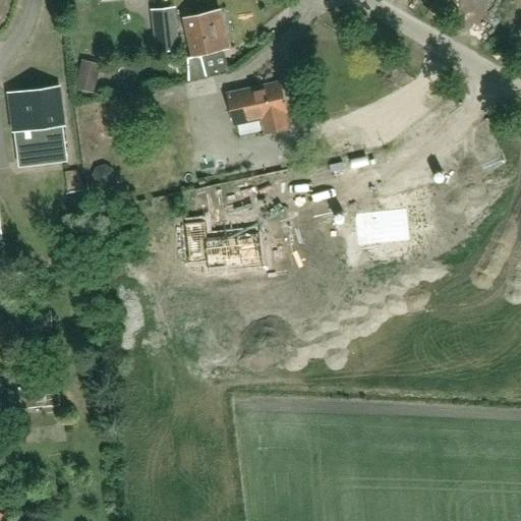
[(154,10),(158,51),(178,49),(174,8),(154,10)]
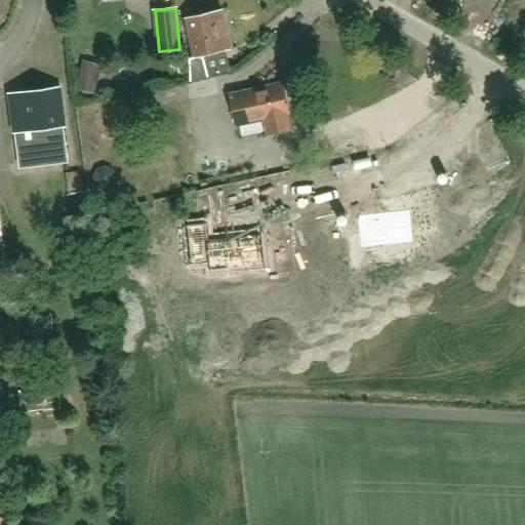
[(185,18),(194,57),(190,58),(190,80),(208,76),(206,65),(228,61),(217,11),(185,18)]
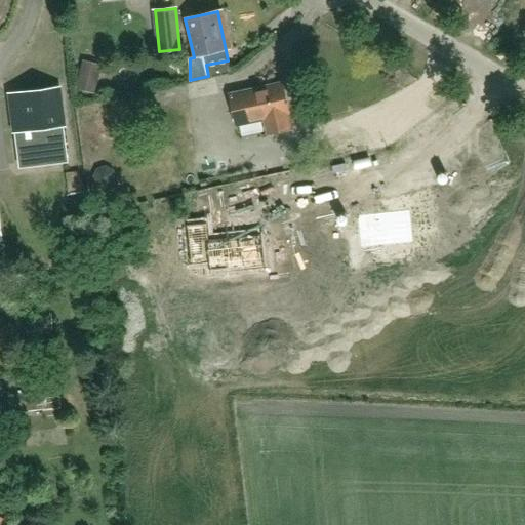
[(75,90),(94,94),(102,66),(82,61),(75,90)]
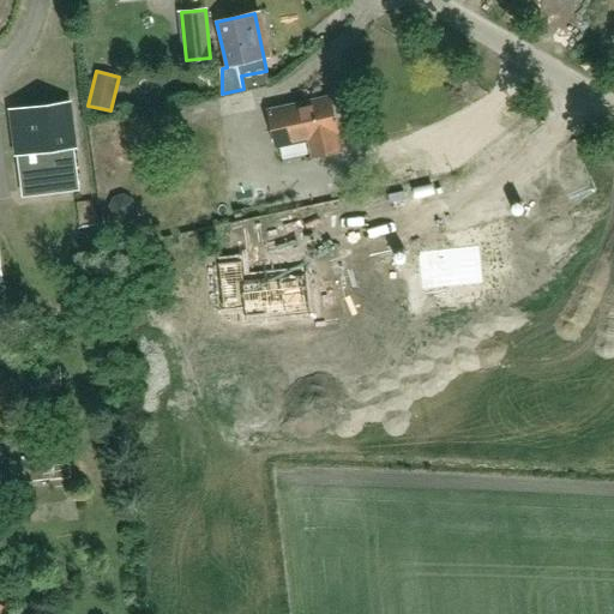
[(313,156),(341,151),(337,133),(338,132),(330,97),(269,110),(276,146),(309,139),(313,156)]
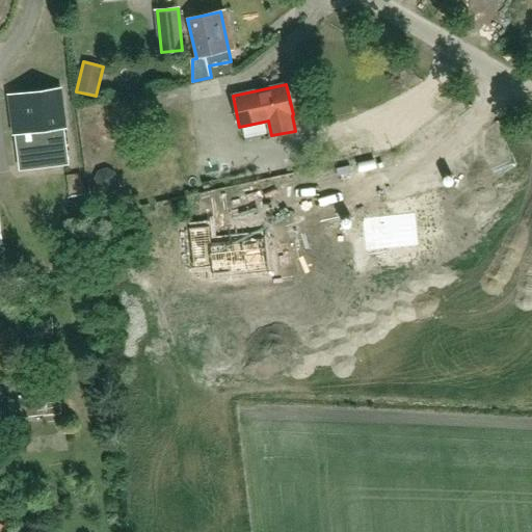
[(14,97),(20,149),(47,145),(48,155),(63,153),(55,91),(14,97)]
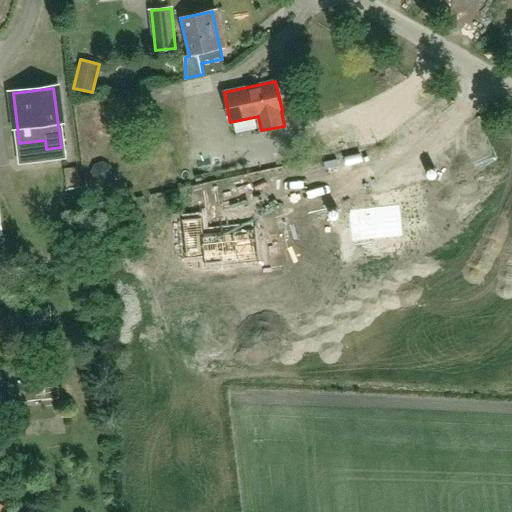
[(365,169),(373,158),(363,150),(354,161),(365,169)]
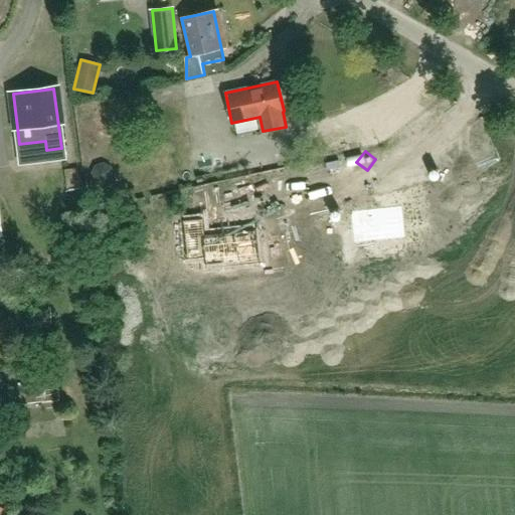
[(203,154),(207,212),(229,211),(226,153),(203,154)]
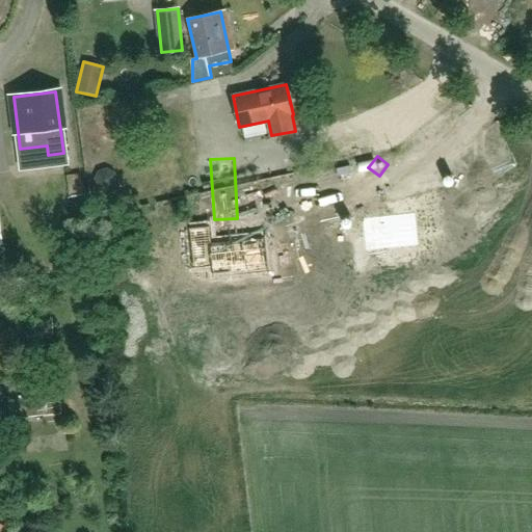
[(406,215),(364,220),(368,250),(410,245),(406,215)]
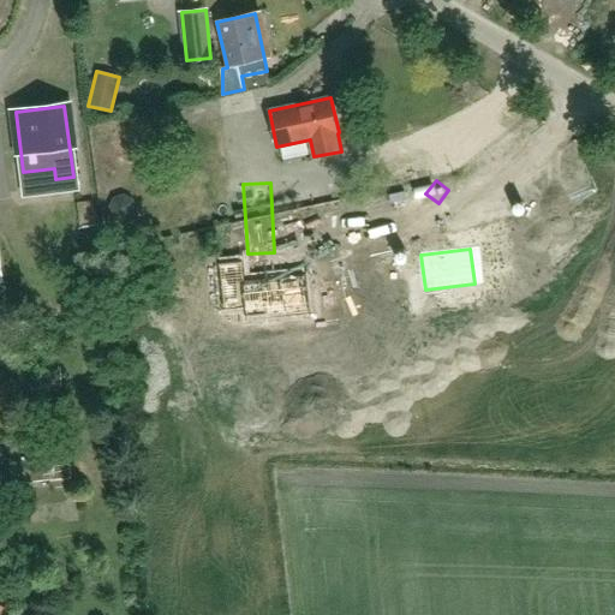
[(243,262),(219,264),(220,270),(224,308),(224,310),(244,308),(246,320),(309,314),(304,275),(244,281),(243,262)]
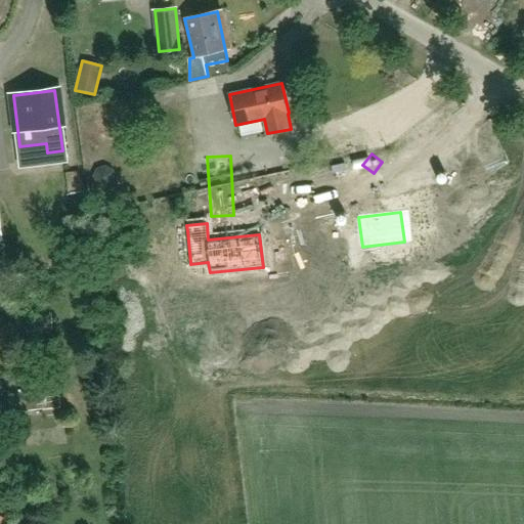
[(43,417),(60,416),(59,395),(7,400),(9,413),(43,410),(43,417)]
